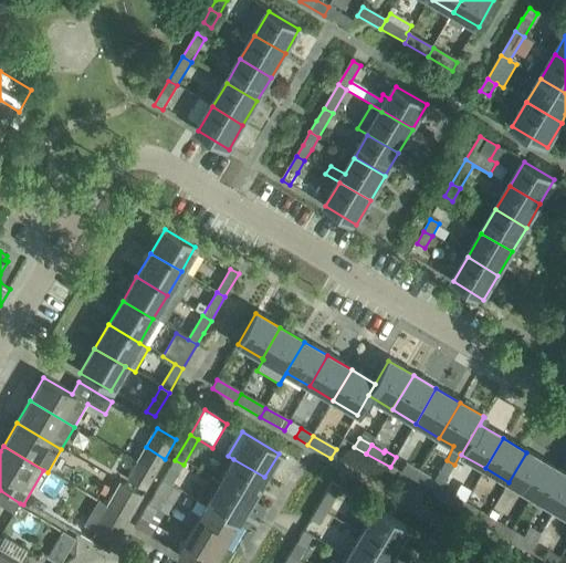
[(551,466),(526,452),(509,482),(533,497),(551,466)]
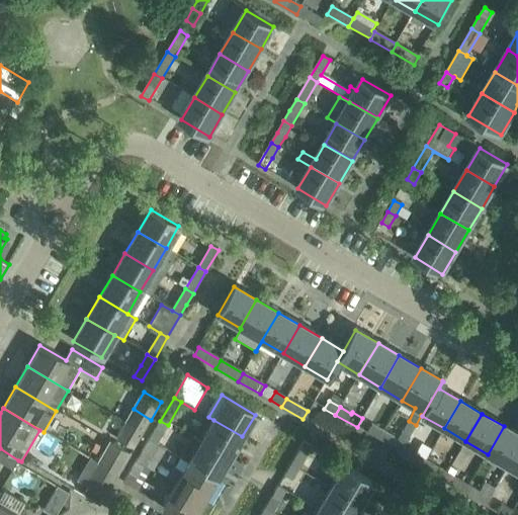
[(242,436),(213,420),(201,442),(229,458),(242,436)]
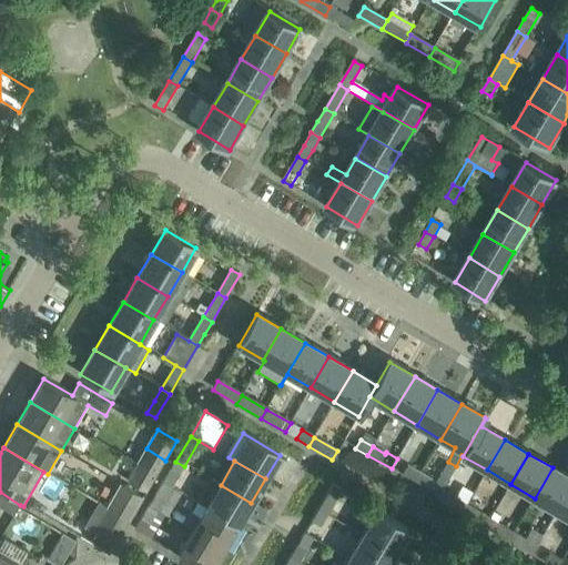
[(421,474),(396,461),(392,468),(415,483),(421,474)]
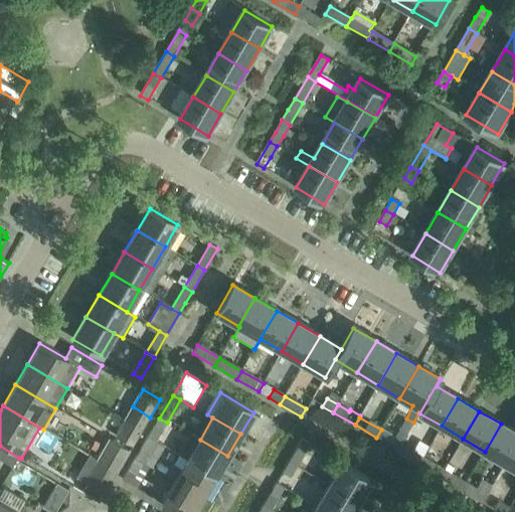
[(159,418),(147,439),(155,443),(167,422),(159,418)]
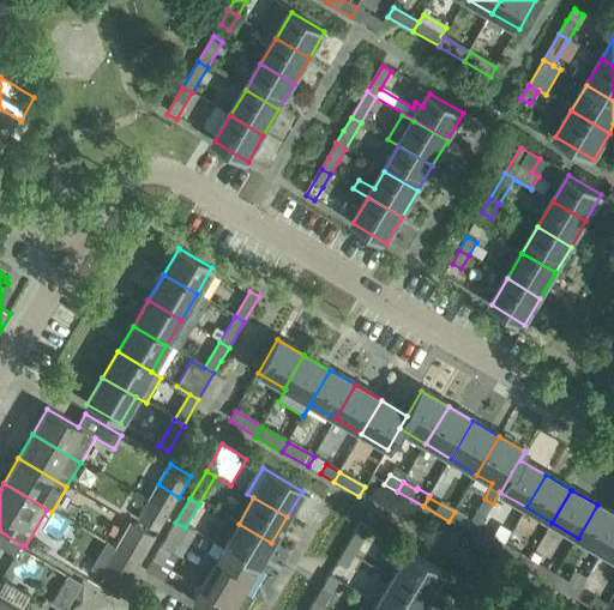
[(169,514),(148,501),(137,520),(158,532),(169,514)]
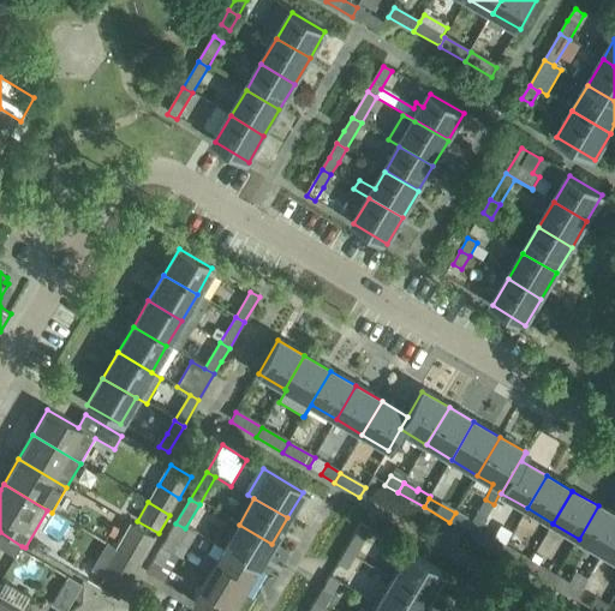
[(579,539),(596,550),(603,553),(614,533),(614,515),(598,505),(579,539)]
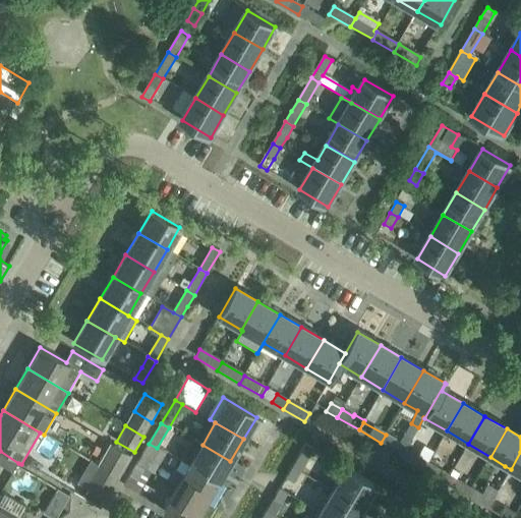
[(407,448),(386,435),(381,443),(402,456),(407,448)]
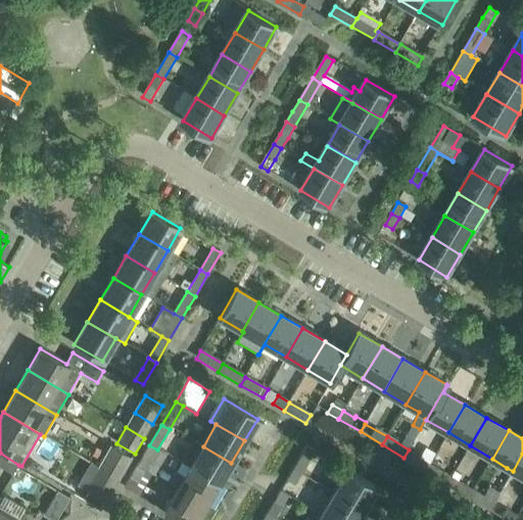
[(149,445),(137,467),(152,476),(164,454),(157,450),(149,445)]
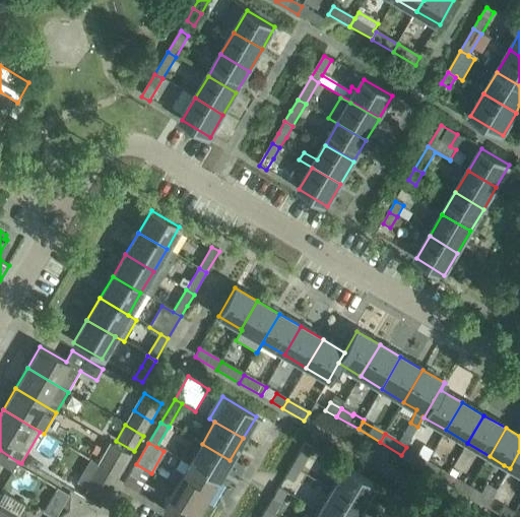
[(131,456),(109,444),(96,464),(119,477),(131,456)]
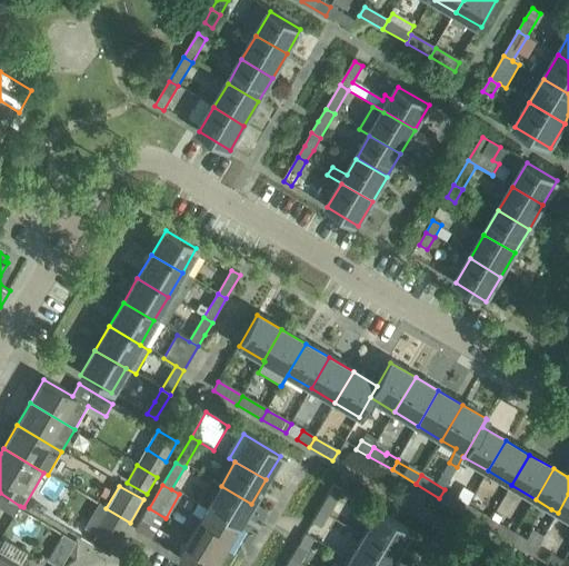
[(251,504),(221,486),(215,495),(207,490),(198,505),(238,528),(251,504)]
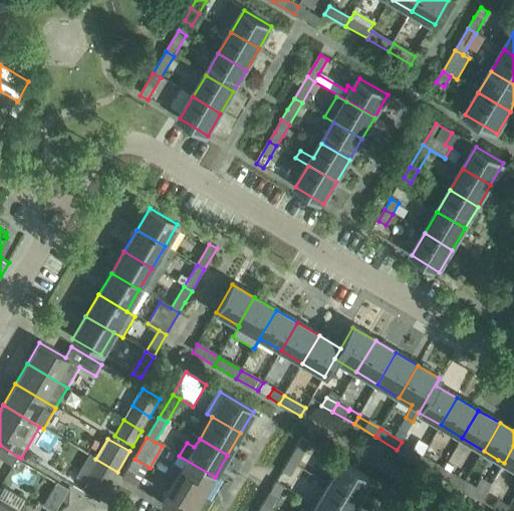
[(309,445),(301,440),(288,462),(296,467),(309,445)]
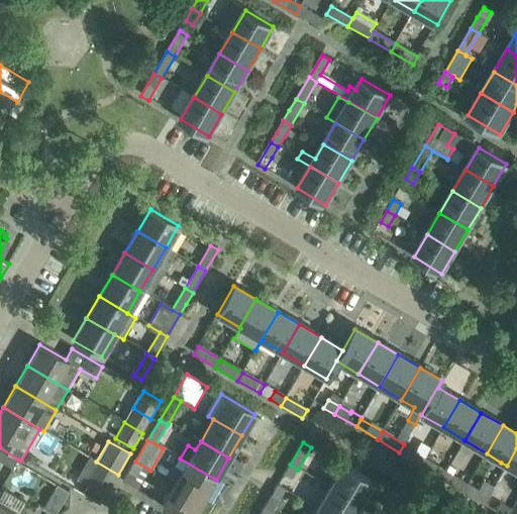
[(0,463),(12,471),(18,459),(0,447),(0,463)]
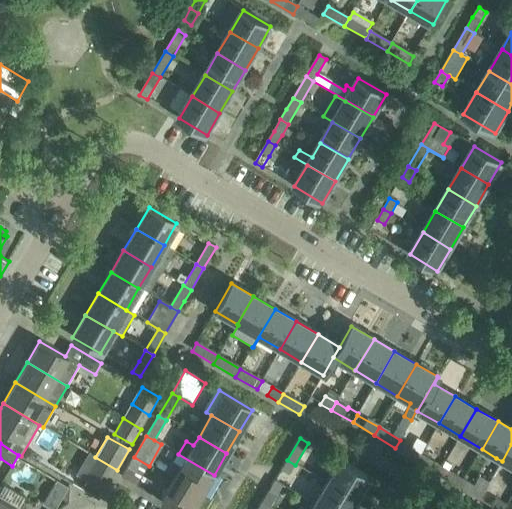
[(393,450),(415,463),(420,456),(398,443),(395,448),(393,450)]
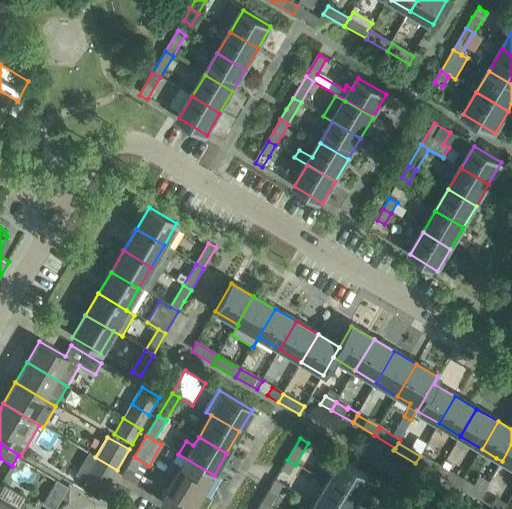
[(511,444),(502,461),(511,466),(511,444)]
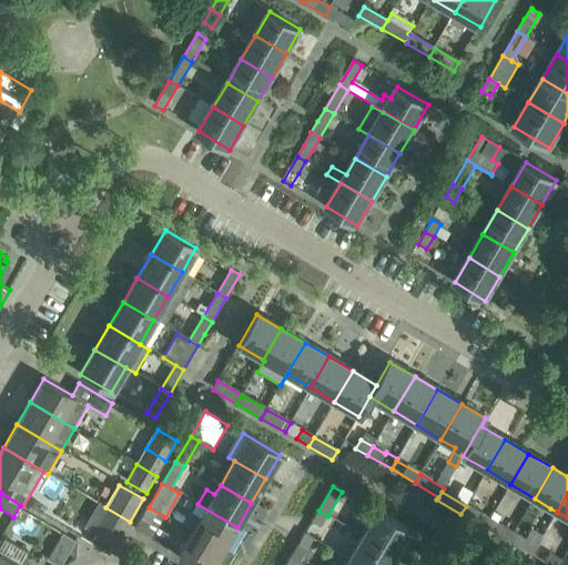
[(83,527),(114,546),(130,522),(105,507),(98,503),(83,527)]
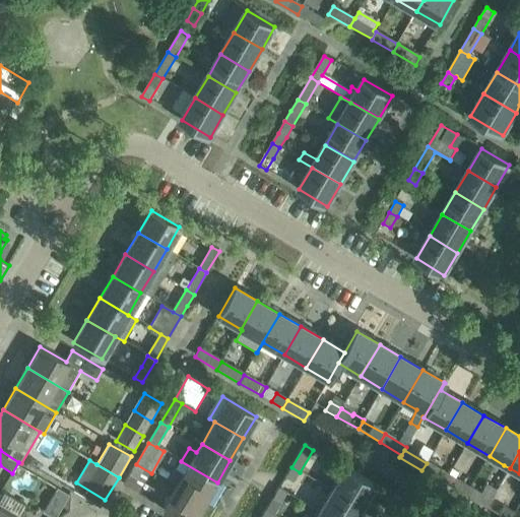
[(217,482),(181,461),(168,482),(204,504),(217,482)]
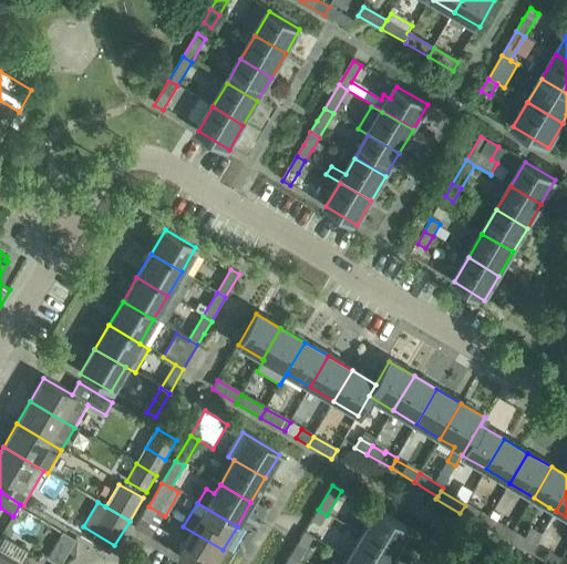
[(488,519),(465,505),(460,513),(484,527),(488,519)]
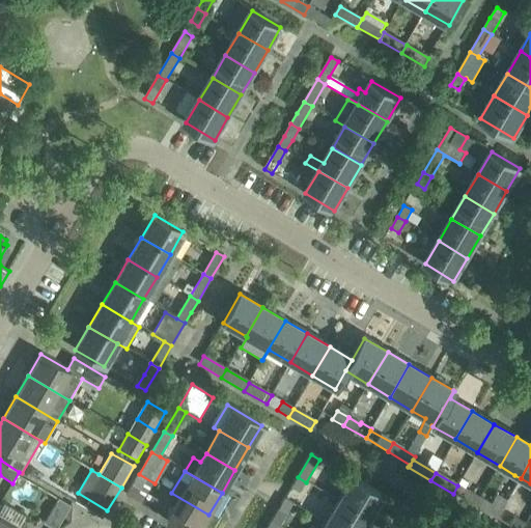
[(126,496),(141,505),(155,483),(139,474),(126,496)]
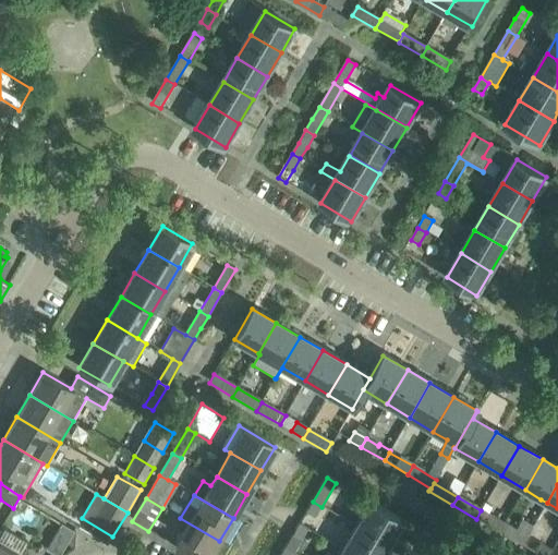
[(322,507),(313,502),(305,514),(315,519),(322,507)]
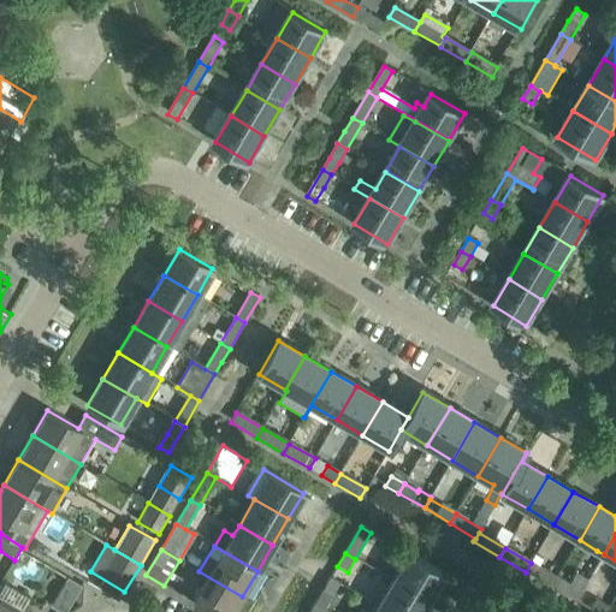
[(442,575),(409,556),(394,582),(426,601),(442,575)]
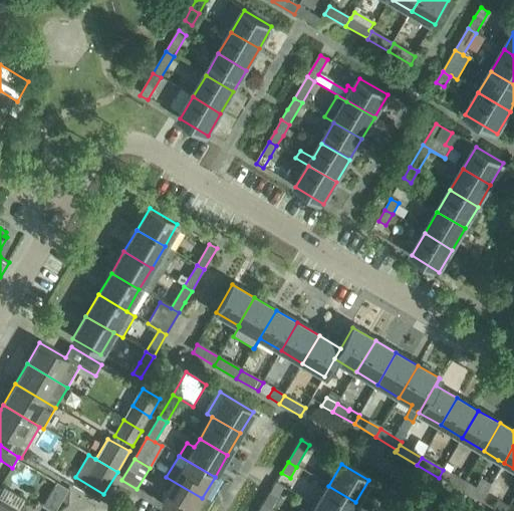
[(460,491),(465,483),(443,470),(439,478),(460,491)]
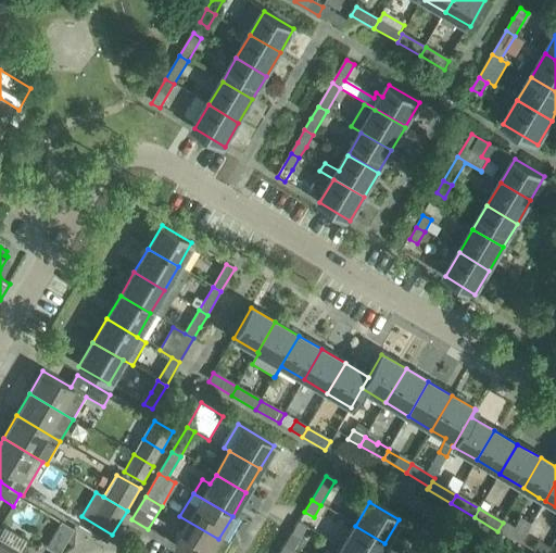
[(210,552),(218,539),(179,516),(188,522),(174,545),(186,552),(210,552)]
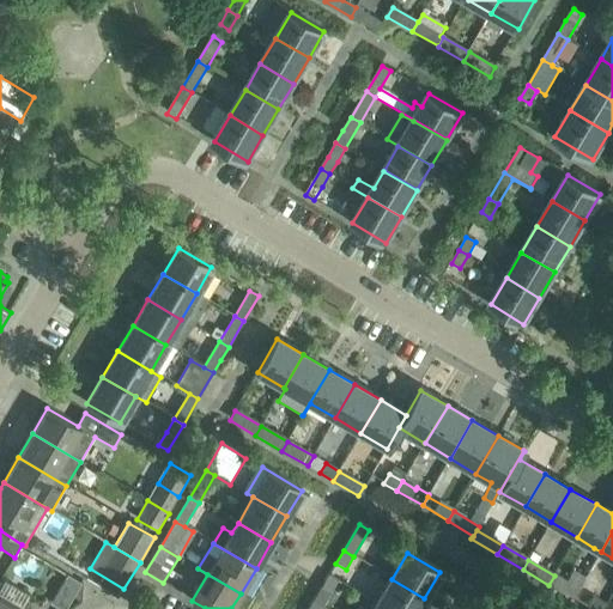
[(554,576),(548,585),(560,591),(563,592),(574,600),(580,590),(583,583),(586,579),(574,572),(571,576),(568,583),(554,576)]
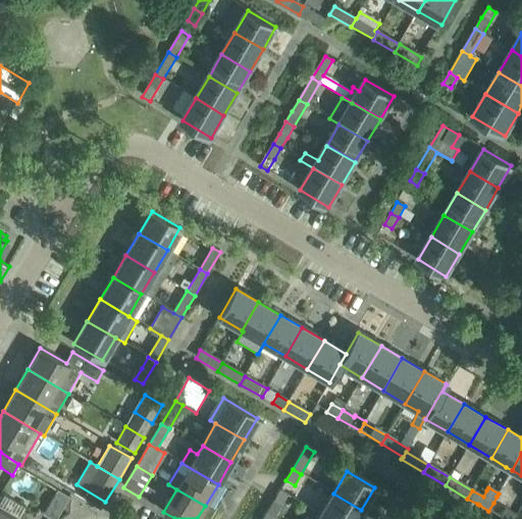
[(44,516),(48,518),(56,518),(61,511),(69,516),(70,500),(57,491),(44,516)]
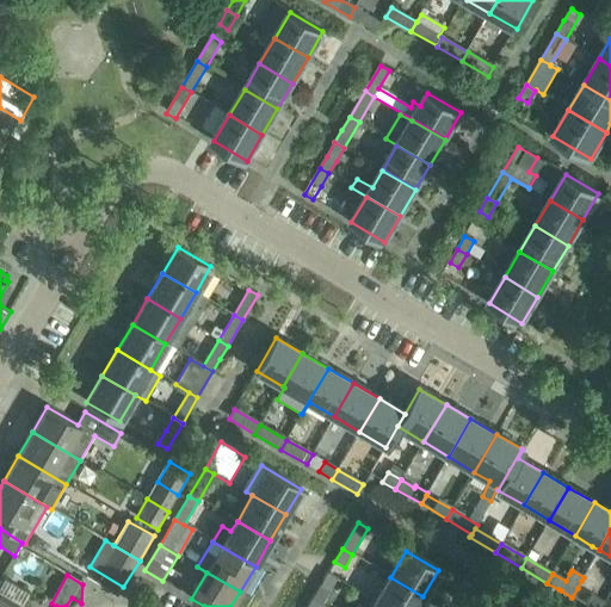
[(337,580),(327,575),(313,600),(323,606),(344,606),(346,604),(328,594),(337,580)]
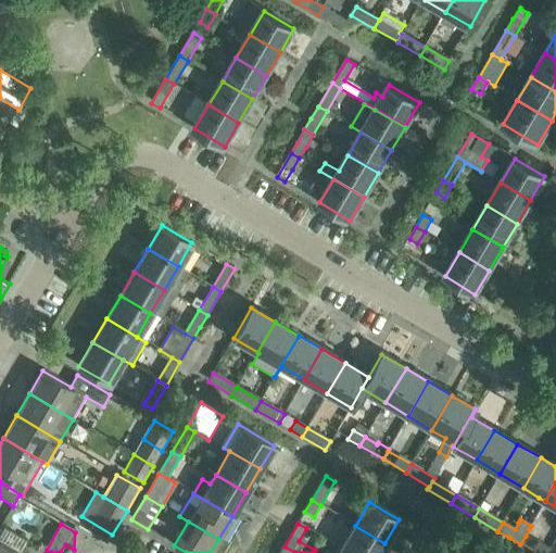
[(379,552),(384,543),(355,526),(341,549),(348,552),(379,552)]
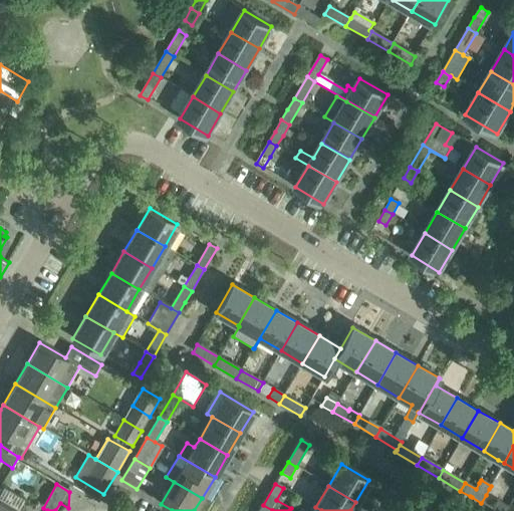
[(506,510),(508,508),(486,495),(482,503),(494,510),(506,510)]
